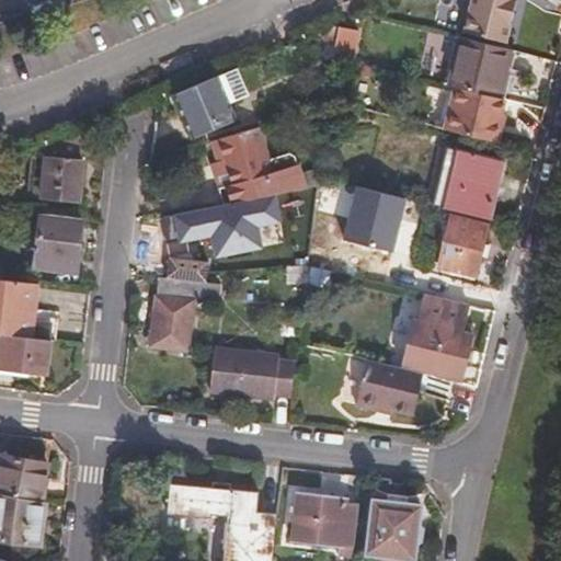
[(474,0),(468,27),(477,30),(474,36),(515,46),(527,0),(474,0)]
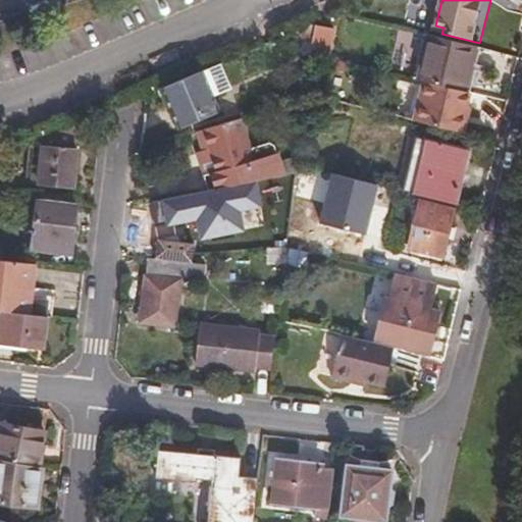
[(310,22),(305,54),(327,58),(332,27),(310,22)]
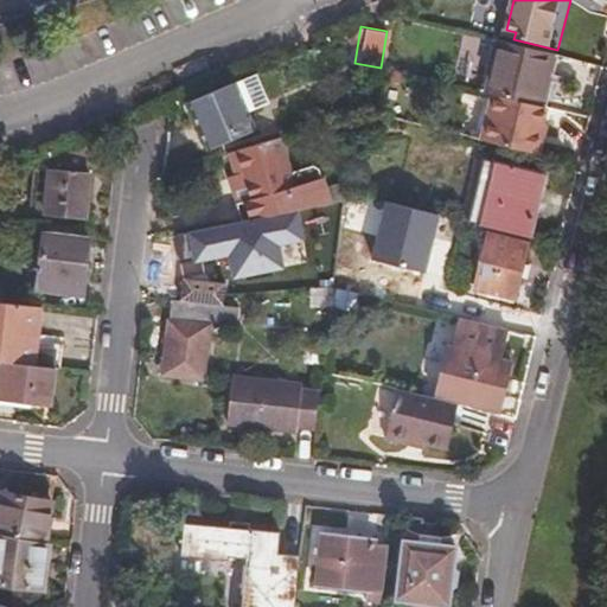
[(540,108),(555,57),(503,44),(489,96),(494,97),(483,142),(535,155),(547,110),(540,108)]
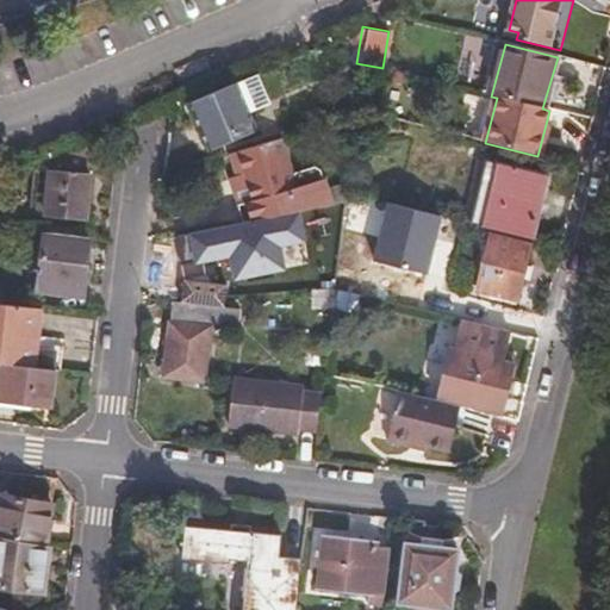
[(386,70),(359,63),(354,95),(399,105),(405,80),(386,75),(386,70)]
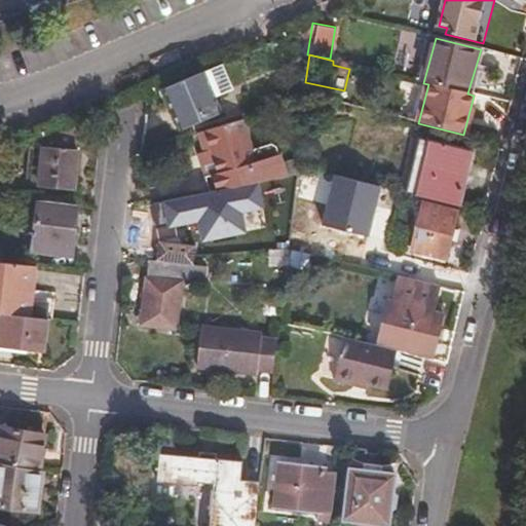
[(208,69),(218,94),(235,86),(225,62),(208,69)]
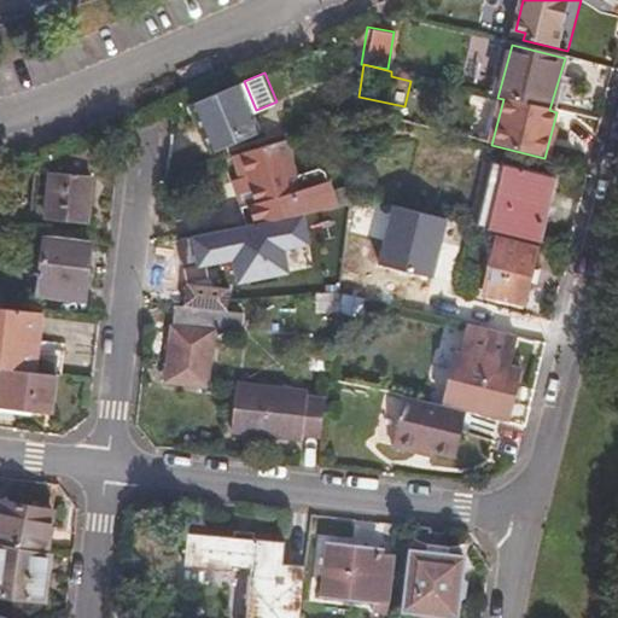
[(244,81),(196,100),(215,149),(263,129),(256,110),(244,81)]
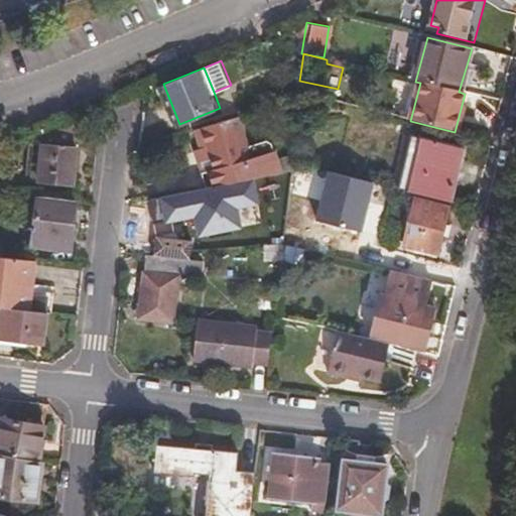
[(228,180),(247,176),(252,175),(273,171),(268,147),(244,152),(236,116),(192,129),(198,147),(204,145),(211,167),(205,168),(208,184),(228,180)]
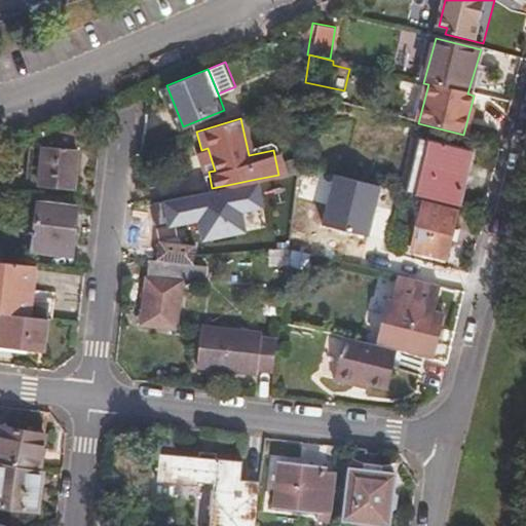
[(79,123),(31,142),(27,182),(41,183),(40,189),(75,192),(79,157),(76,157),(79,123)]
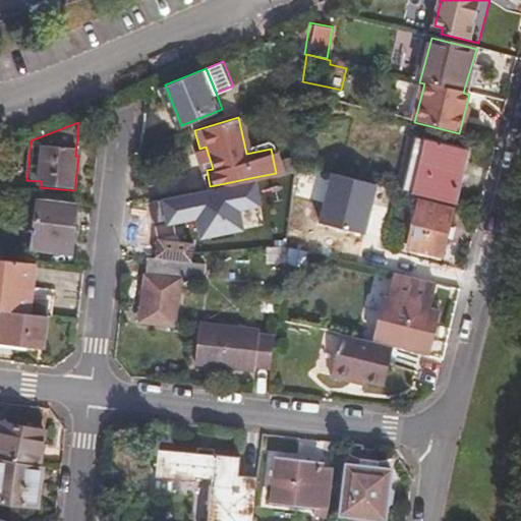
[(420,140),(411,138),(405,162),(397,193),(406,195),(414,164),(420,140)]
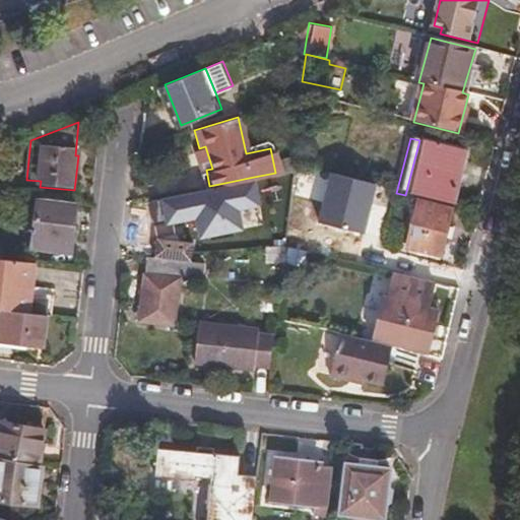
[(461,152),(419,140),(413,164),(405,195),(450,206),(461,152)]
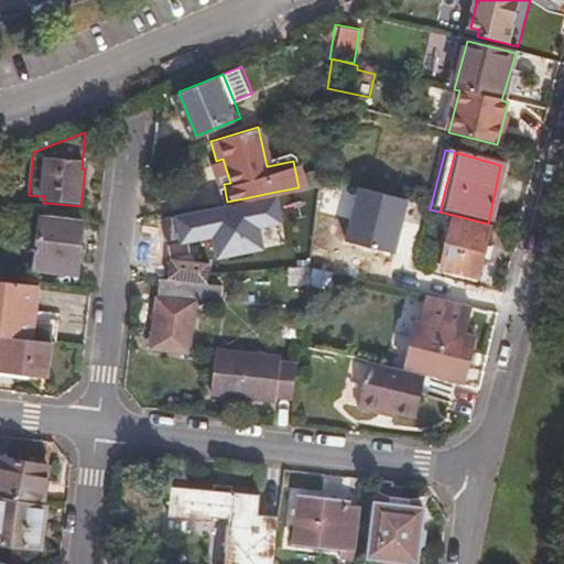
[(281,220),(275,192),(270,193),(249,197),(227,202),(171,214),(176,240),(208,237),(212,256),(263,248),(258,225),(281,220)]
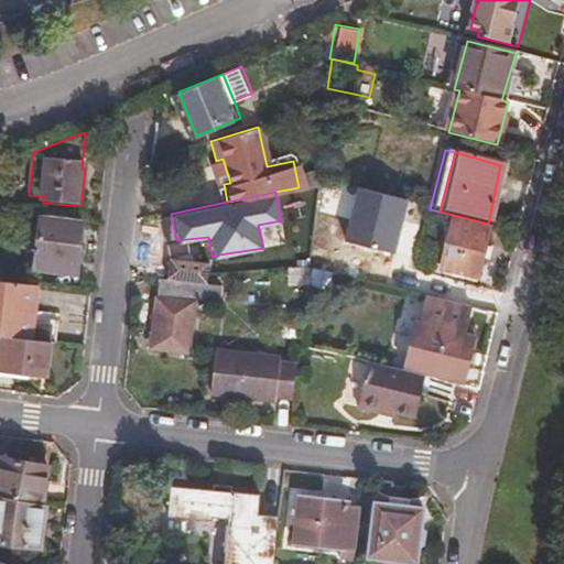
[(77,225),(39,219),(38,224),(25,223),(23,239),(36,240),(33,267),(52,268),(57,262),(73,264),(77,225)]
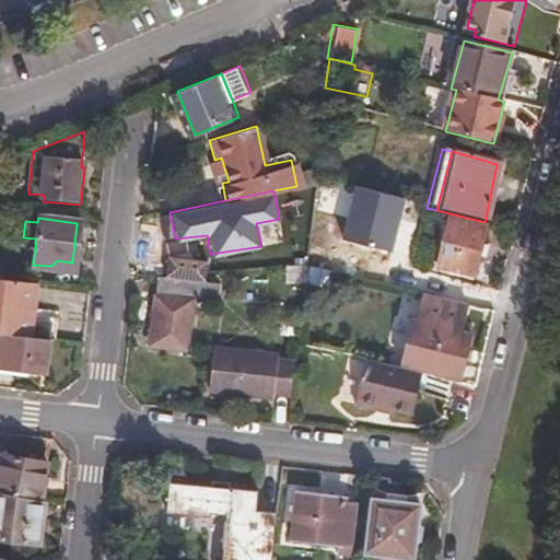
[(483,229),(450,220),(438,267),(444,269),(440,284),(442,286),(469,292),(471,277),(476,255),(481,257),(483,247),(479,246),(483,229)]
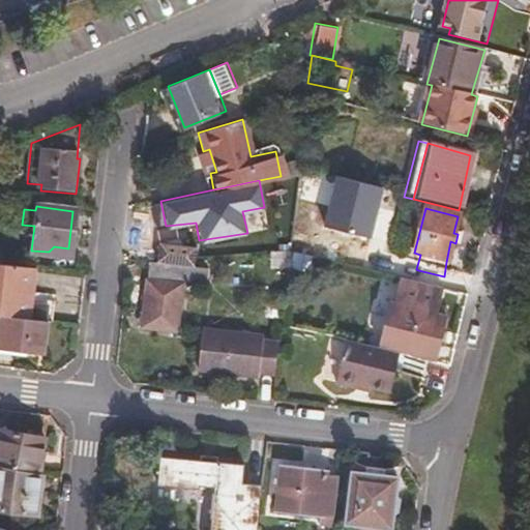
[(269,249),(269,266),(296,266),(296,251),(269,249)]
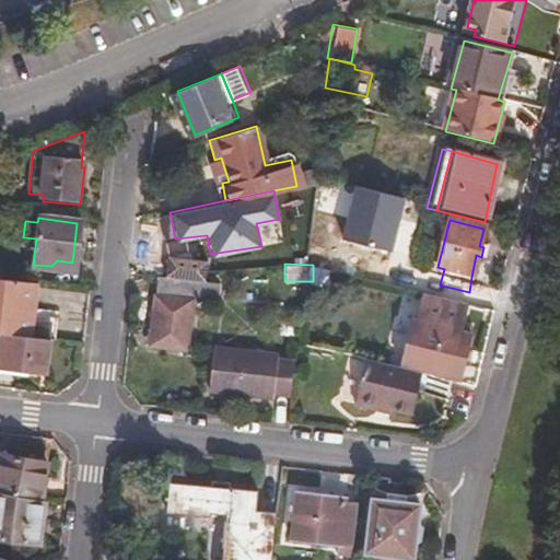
[(159,282),(178,284),(194,286),(194,276),(217,275),(223,273),(224,270),(186,267),(172,266),(161,265),(159,282)]
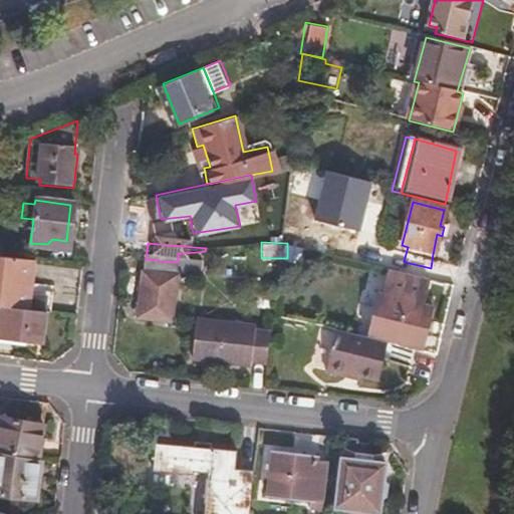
[(144,271),(178,274),(202,275),(205,251),(199,252),(178,253),(178,262),(164,261),(146,259),(144,271)]
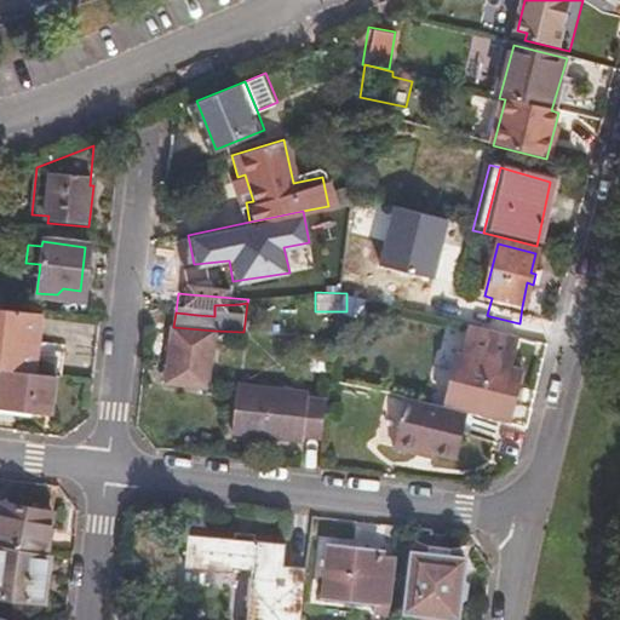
[(522,306),(520,323),(537,327),(540,311),(522,306)]
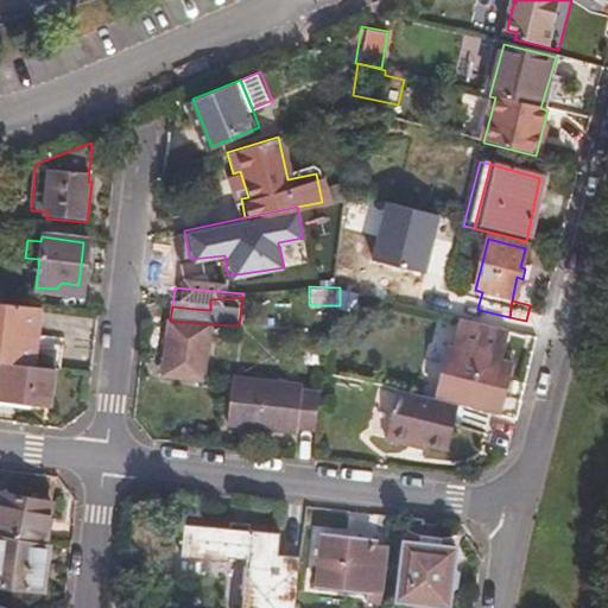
[(36,309),(0,304),(0,366),(52,372),(61,373),(61,350),(31,346),(36,309)]
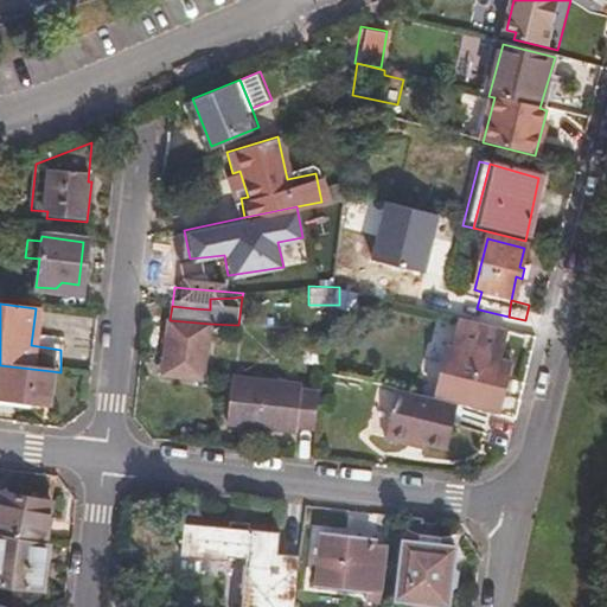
[(478,324),(506,331),(509,317),(479,310),(478,324)]
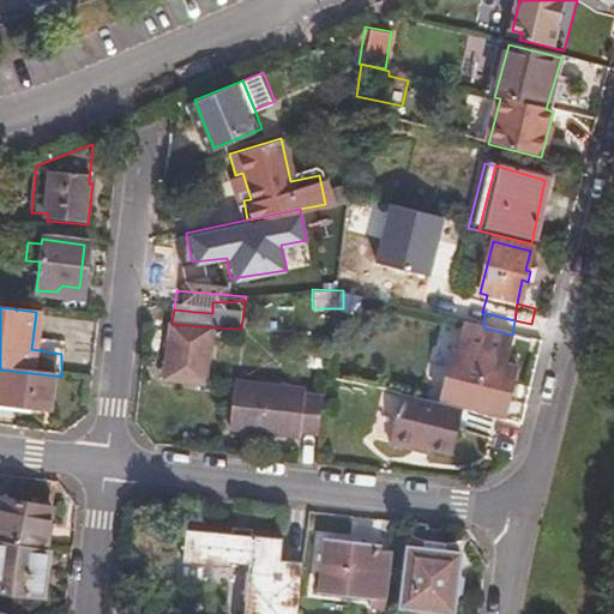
[(512,335),(483,327),(455,321),(435,403),(396,393),(384,443),(420,452),(421,449),(447,456),(461,410),(505,422),(516,368),(507,366),(512,335)]
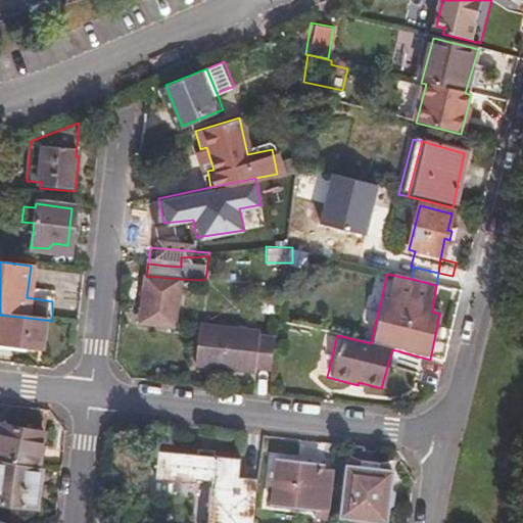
[(181,279),(146,276),(139,323),(173,328),(181,279)]
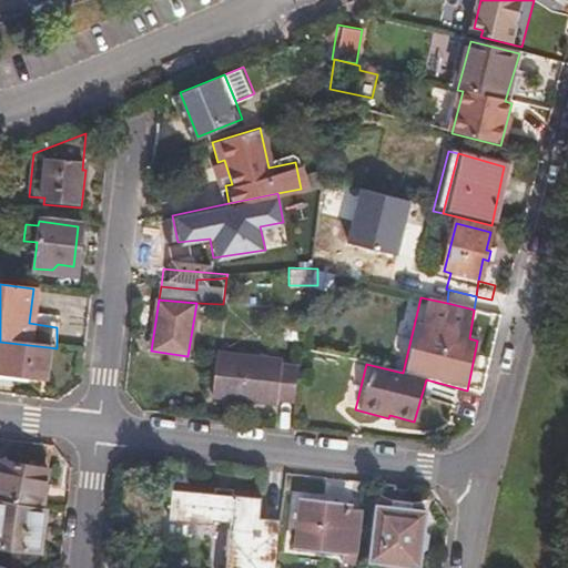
[(46,382),(49,347),(0,342),(0,376),(30,379),(46,382)]
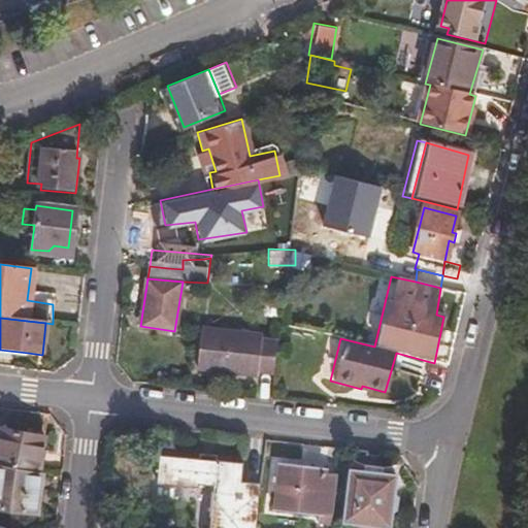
[(202,329),(197,370),(244,376),(245,370),(271,373),(275,342),(262,342),(262,336),(202,329)]
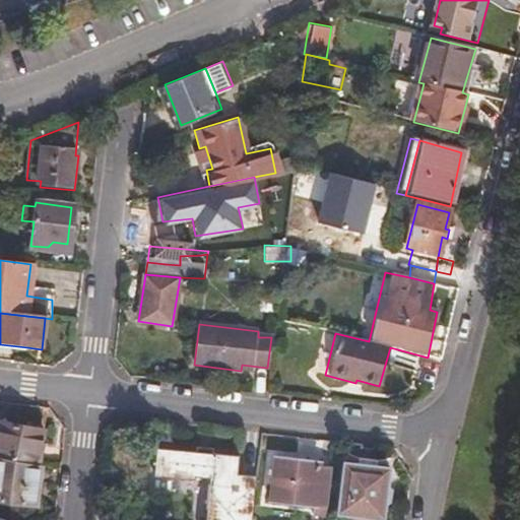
[(0,352),(26,355),(27,347),(0,344),(0,352)]
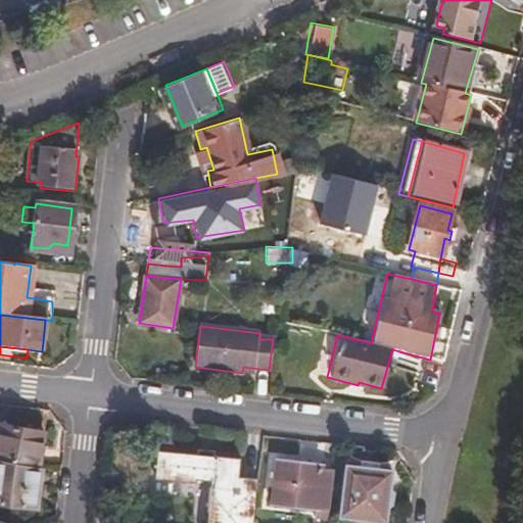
[(44,437),(0,427),(0,506),(32,511),(37,469),(40,469),(44,437)]
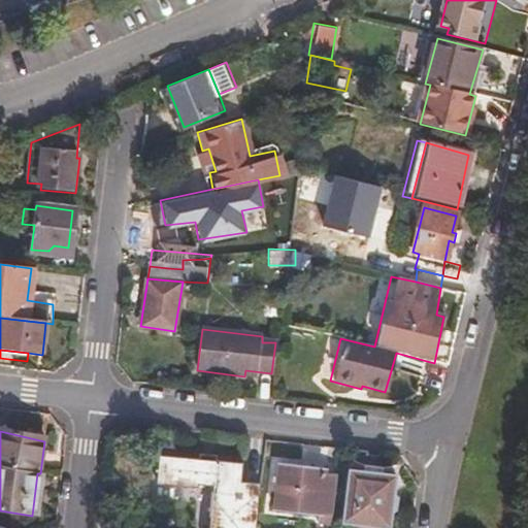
[(207,527),(254,527),(261,477),(240,475),(241,464),(216,460),(216,465),(199,464),(199,458),(158,453),(155,481),(196,488),(198,484),(212,486),(207,527)]
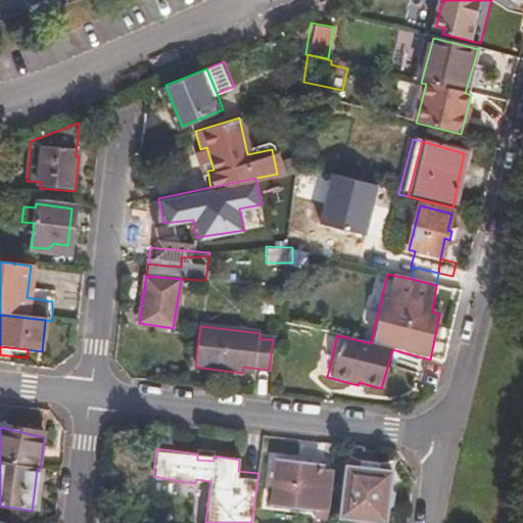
[(269,459),(264,506),(316,512),(314,522),(316,522),(327,522),(334,466),(269,459)]
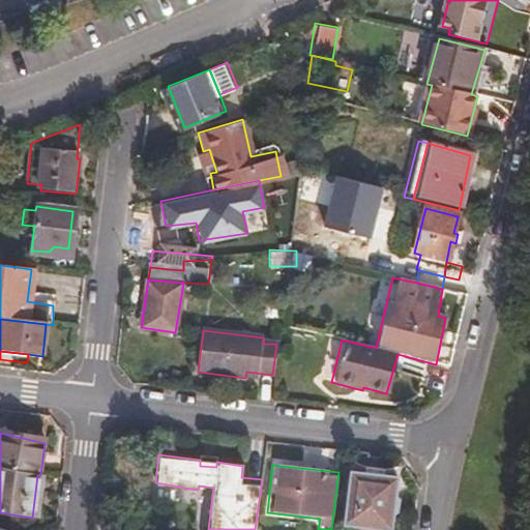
[(345,529),(391,529),(396,483),(352,477),(345,529)]
